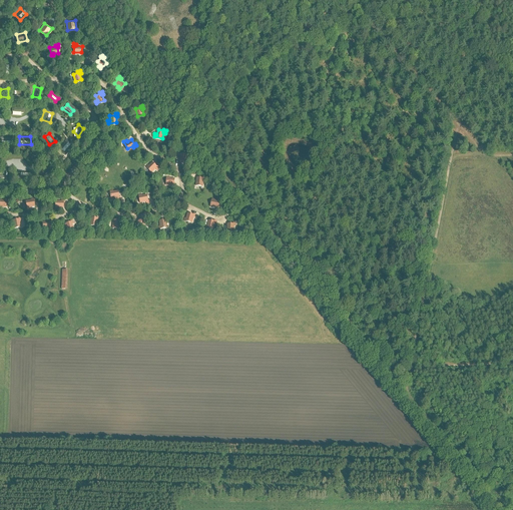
[(66,142),(59,148),(63,152),(71,146),(66,142)]
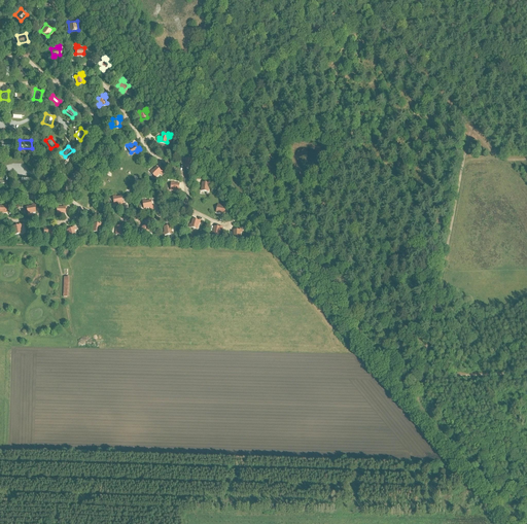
[(39,150),(32,153),(36,160),(44,159),(39,150)]
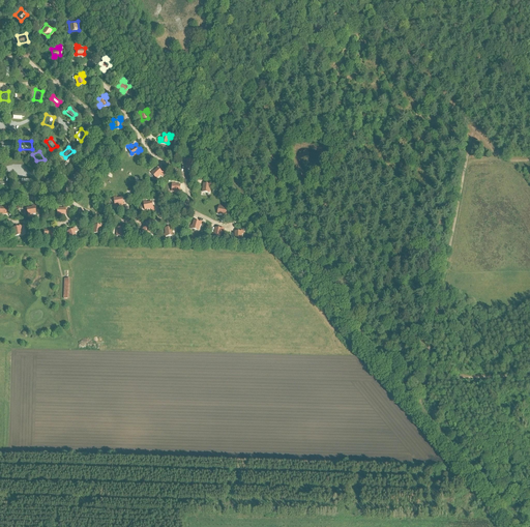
[(186,156),(186,165),(187,166),(186,167),(193,167),(193,165),(194,165),(195,157),(186,156)]
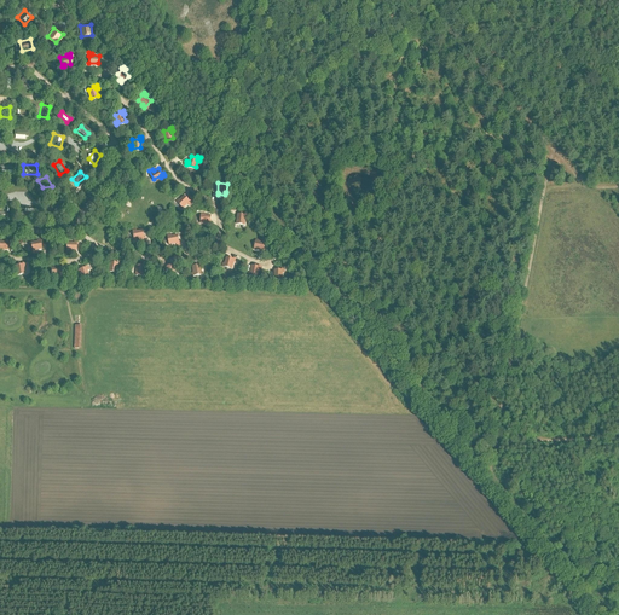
[(56,189),(47,192),(52,201),(61,196),(56,189)]
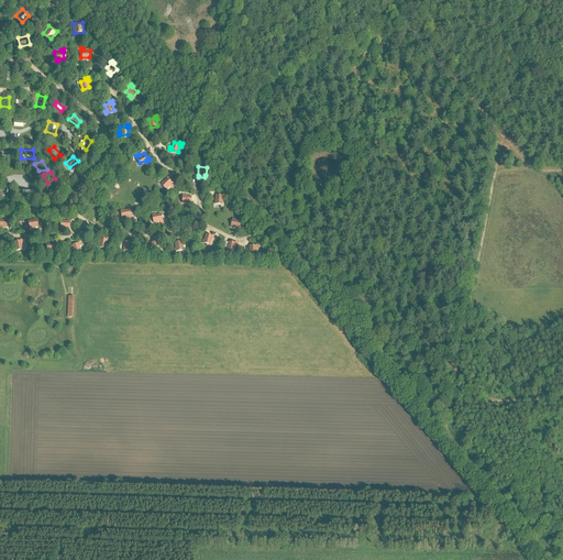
[(159,180),(166,187),(170,183),(173,184),(175,182),(173,179),(172,180),(167,176),(164,180),(162,178),(159,180)]
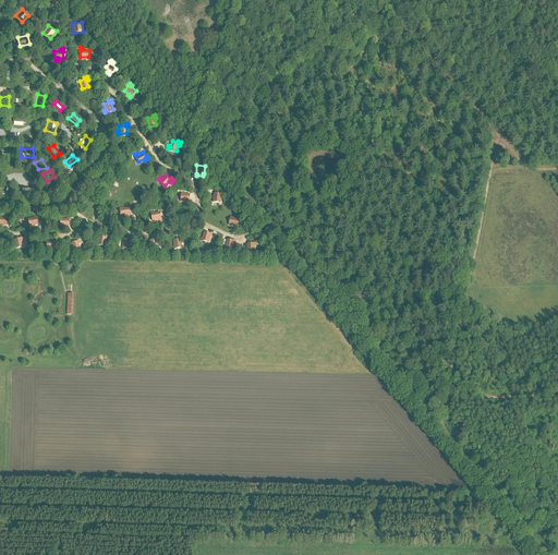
[(187,201),(191,202),(191,198),(190,198),(190,192),(184,192),(184,190),(182,190),(181,200),(187,200),(187,201)]
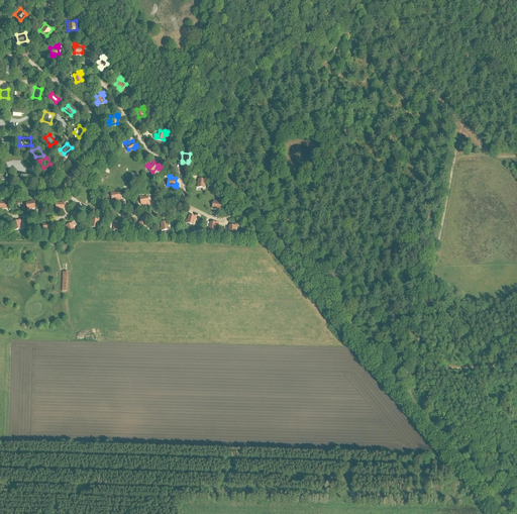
[(207,180),(207,177),(204,177),(204,178),(199,178),(198,185),(204,186),(205,180),(207,180)]
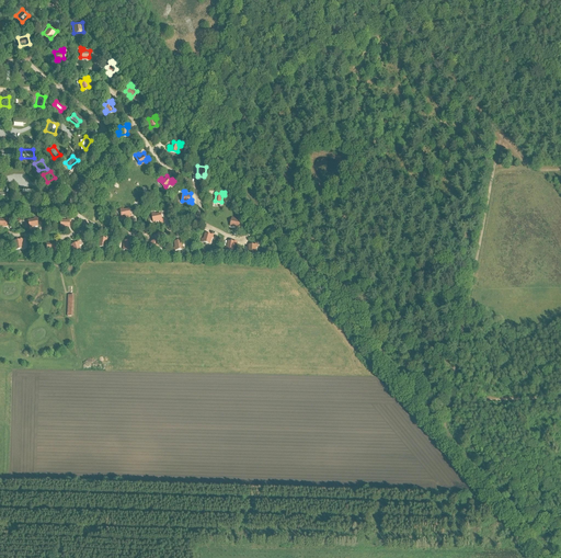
[(132,213),(130,213),(129,207),(124,207),(124,206),(121,206),(122,215),(128,214),(129,216),(133,215),(132,213)]
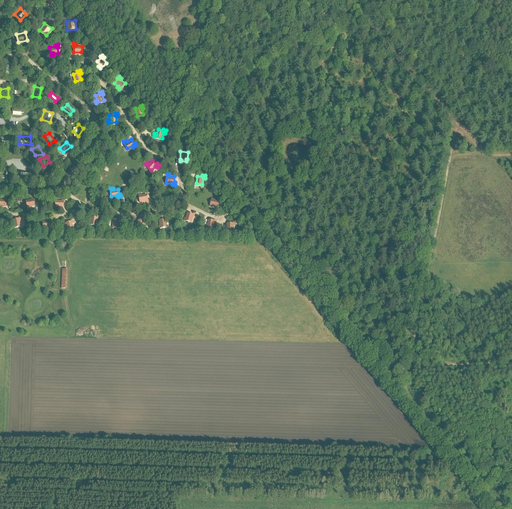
[(148,198),(147,192),(142,193),(141,192),(139,192),(140,200),(146,199),(146,201),(149,200),(149,198),(148,198)]
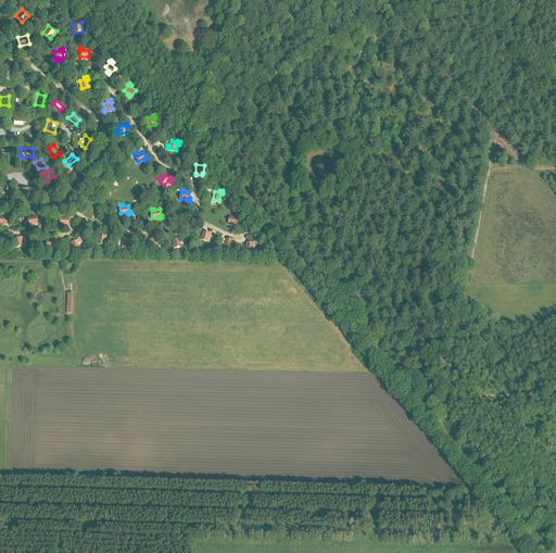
[(27,216),(29,225),(33,224),(32,223),(37,222),(36,215),(37,215),(37,213),(34,213),(34,215),(27,216)]
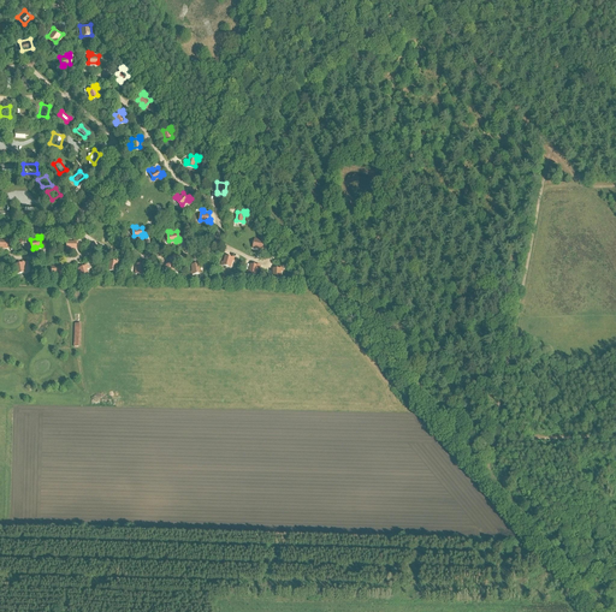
[(260,249),(264,249),(264,247),(262,247),(264,239),(258,238),(259,236),(255,236),(253,245),(260,247),(260,249)]
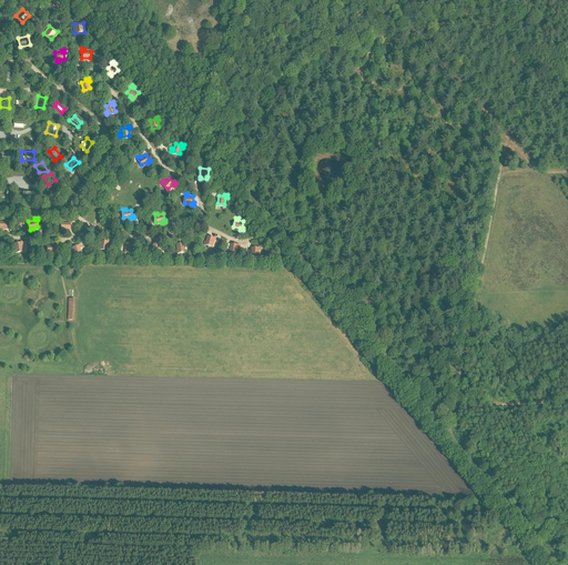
[(61,230),(64,230),(64,229),(70,229),(70,222),(71,222),(71,220),(68,219),(68,221),(61,221),(61,230)]
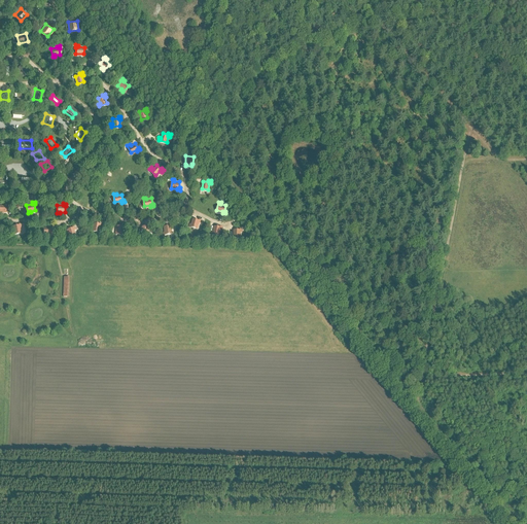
[(192,217),(191,222),(189,221),(189,224),(198,226),(199,221),(201,221),(202,218),(199,217),(199,219),(192,217)]
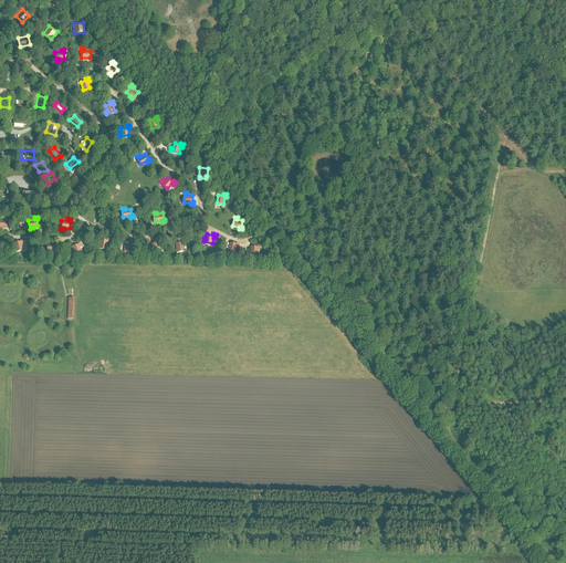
[(108,241),(109,238),(106,238),(106,239),(101,238),(98,247),(106,248),(107,241),(108,241)]
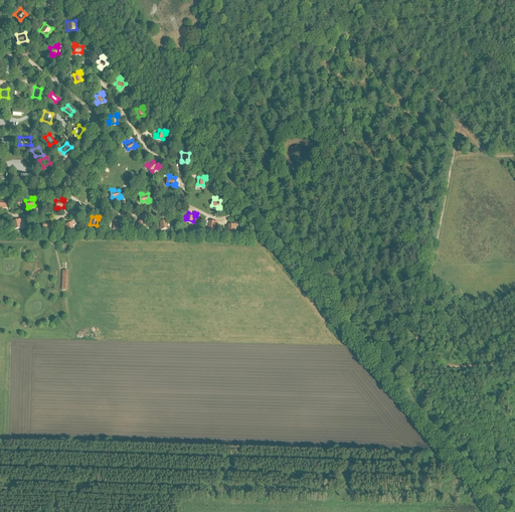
[(21,220),(20,217),(18,217),(18,218),(12,219),(14,227),(20,226),(19,220),(21,220)]
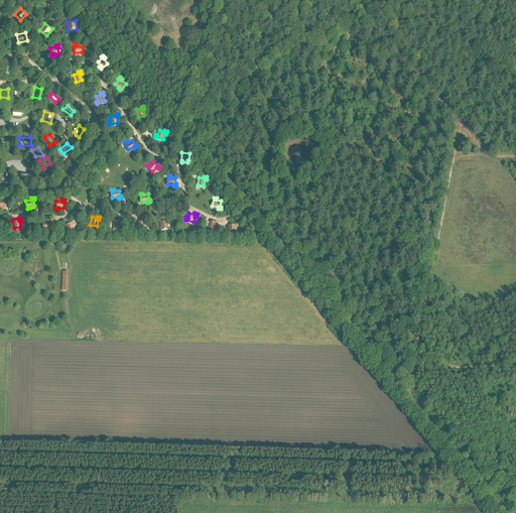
[(167,222),(169,221),(168,218),(166,219),(166,220),(160,221),(161,226),(159,226),(160,229),(168,227),(167,222)]
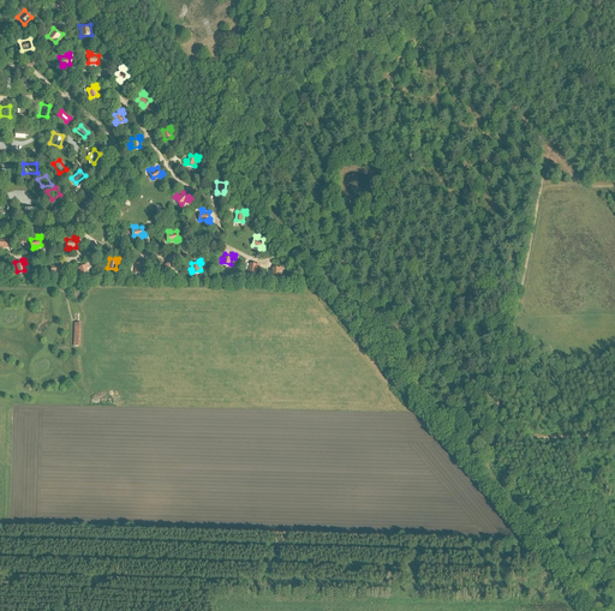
[(175,264),(175,261),(172,261),(172,262),(166,263),(166,269),(163,269),(163,273),(174,271),(173,264),(175,264)]
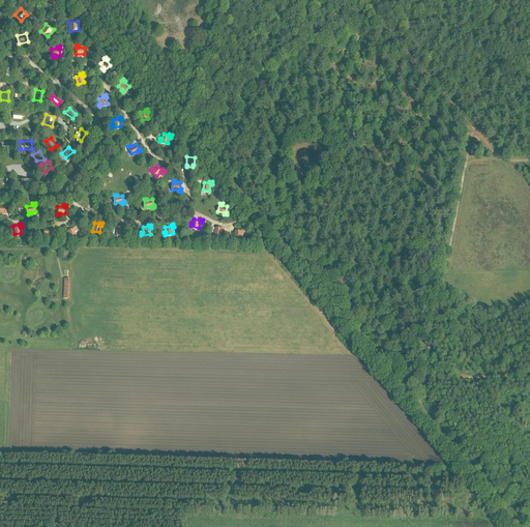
[(67,230),(69,237),(76,235),(75,230),(76,229),(75,226),(72,227),(72,228),(67,230)]
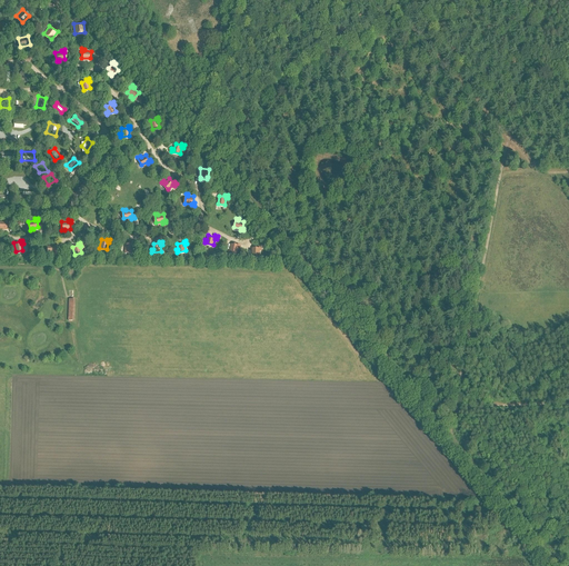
[(135,246),(136,242),(132,242),(132,244),(126,242),(126,248),(123,248),(123,251),(132,252),(133,246),(135,246)]
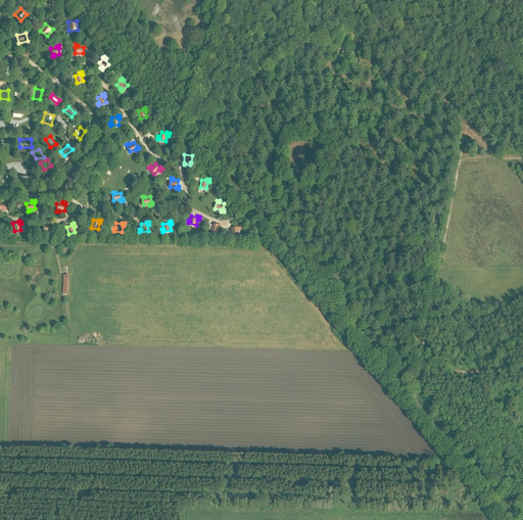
[(221,226),(221,223),(219,223),(219,224),(212,223),(211,228),(210,228),(209,230),(218,232),(219,226),(221,226)]
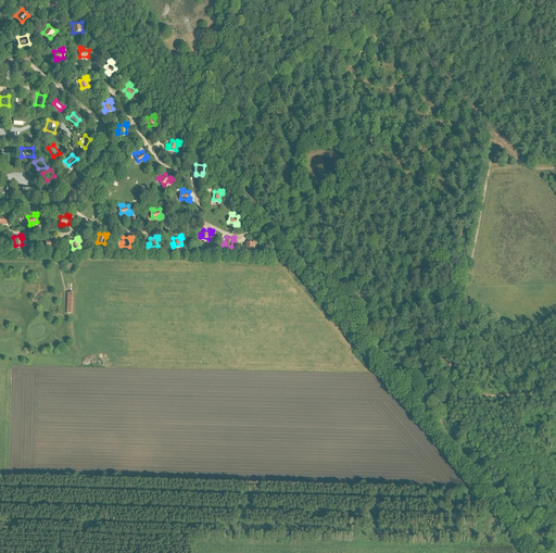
[(46,239),(47,246),(52,246),(53,248),(57,247),(57,244),(54,244),(54,238),(46,239)]
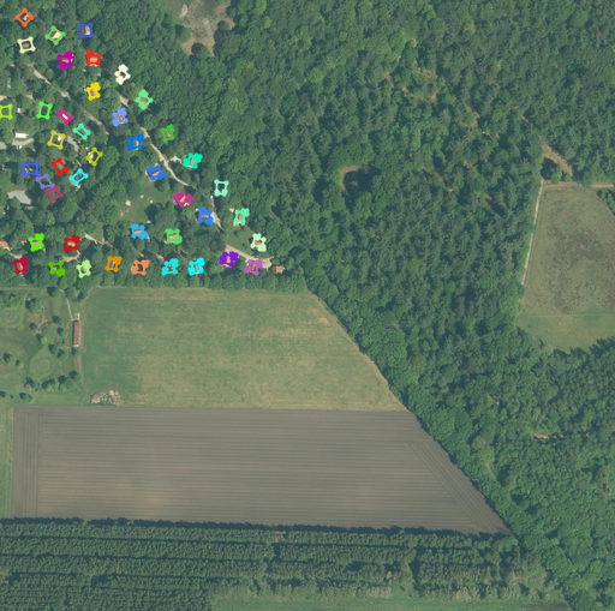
[(282,269),(282,265),(280,265),(280,267),(273,267),(273,273),(270,273),(270,275),(280,276),(281,269),(282,269)]
